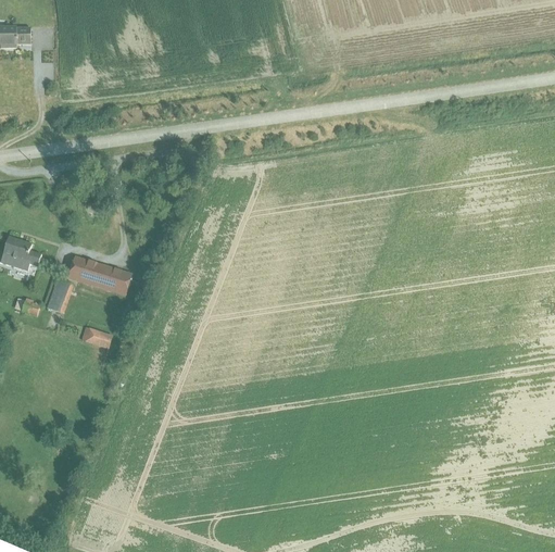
[(0,44),(0,47),(16,46),(16,42),(30,42),(30,25),(16,24),(0,23),(0,44)]
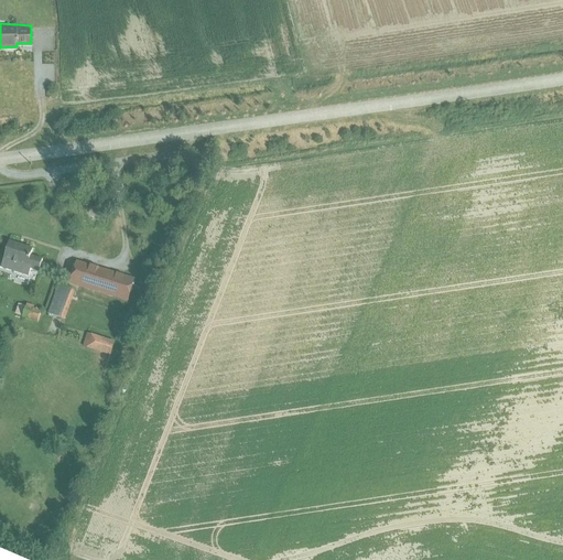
[(0,256),(0,264),(28,273),(30,266),(38,268),(42,256),(30,251),(32,245),(9,238),(2,256),(0,256)]
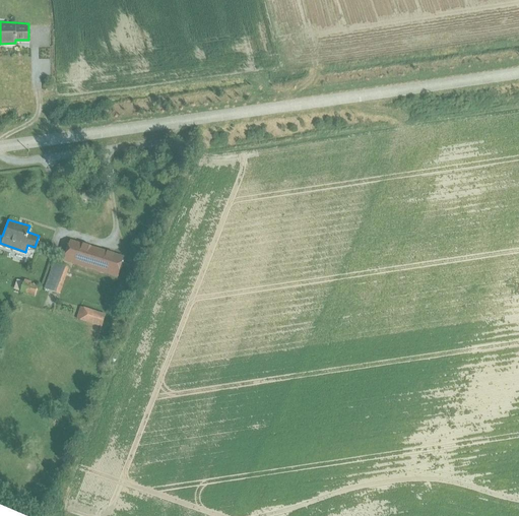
[(70,237),(63,258),(117,274),(124,253),(70,237)]
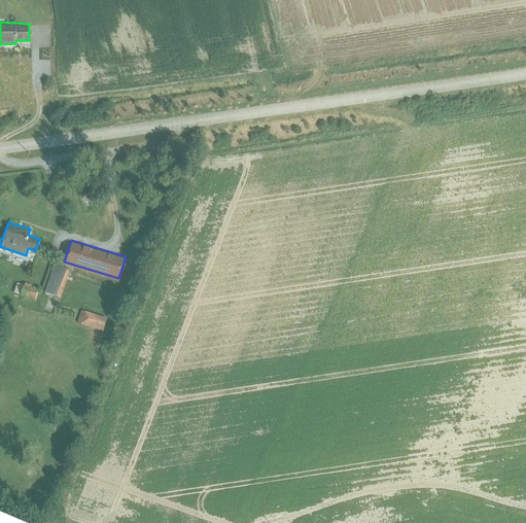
[(54,262),(44,289),(60,294),(70,268),(54,262)]
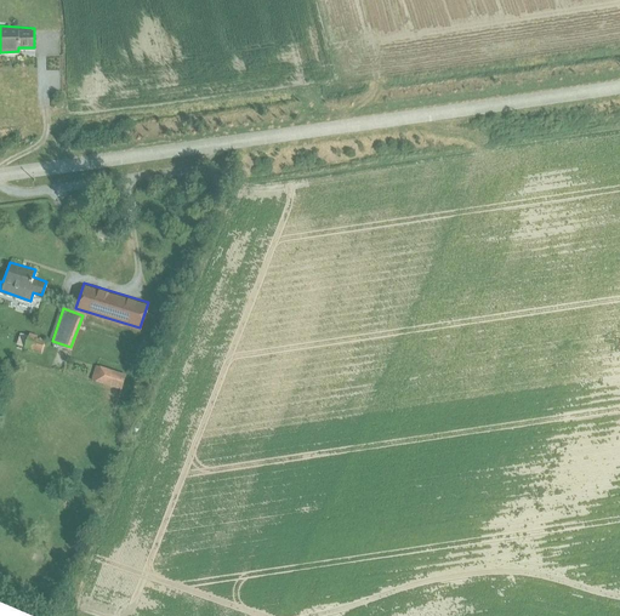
[(28,332),(24,344),(40,349),(45,338),(28,332)]
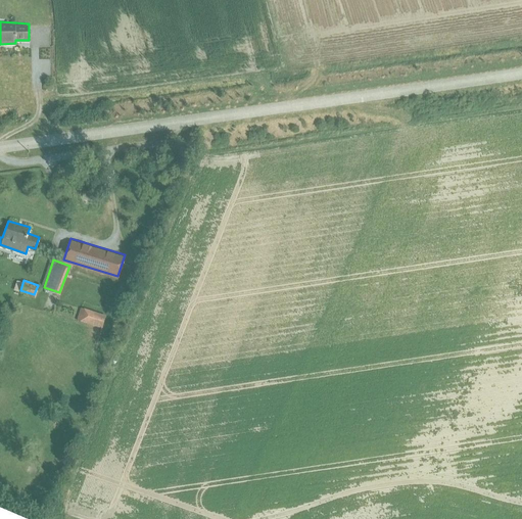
[(80,305),(77,318),(102,326),(105,314),(80,305)]
